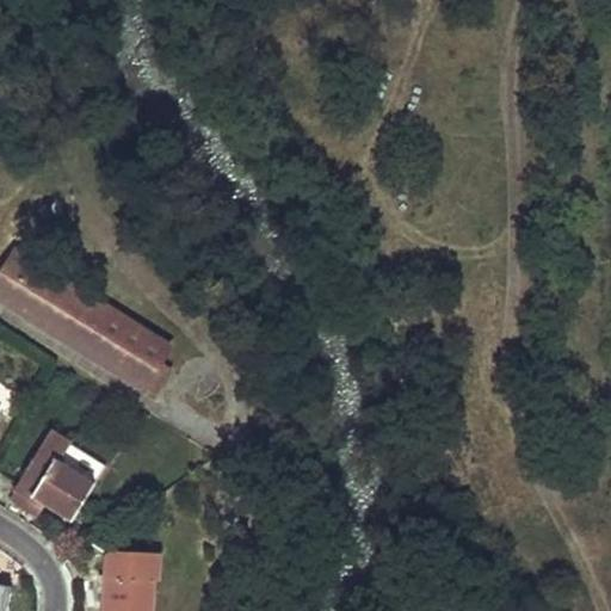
[(161,363),(171,347),(16,252),(0,275),(0,300),(144,389),(146,387),(161,363)]
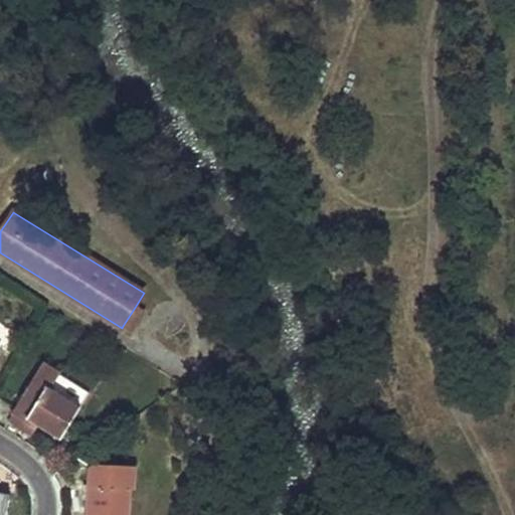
[(136,306),(123,326),(130,330),(143,311),(136,306)]
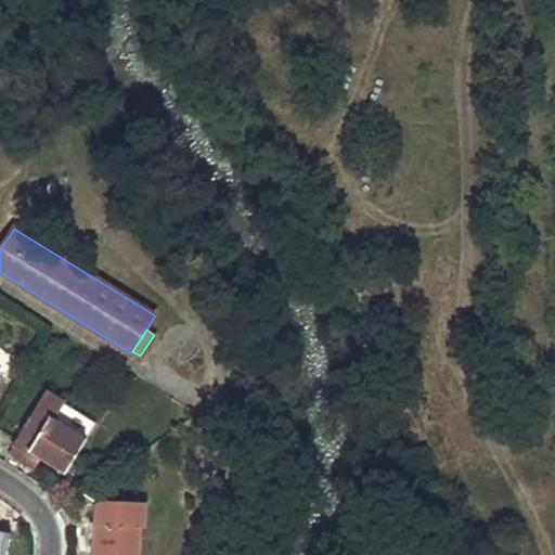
[(95,424),(46,394),(15,446),(29,453),(31,449),(40,453),(39,455),(66,472),(95,424)]
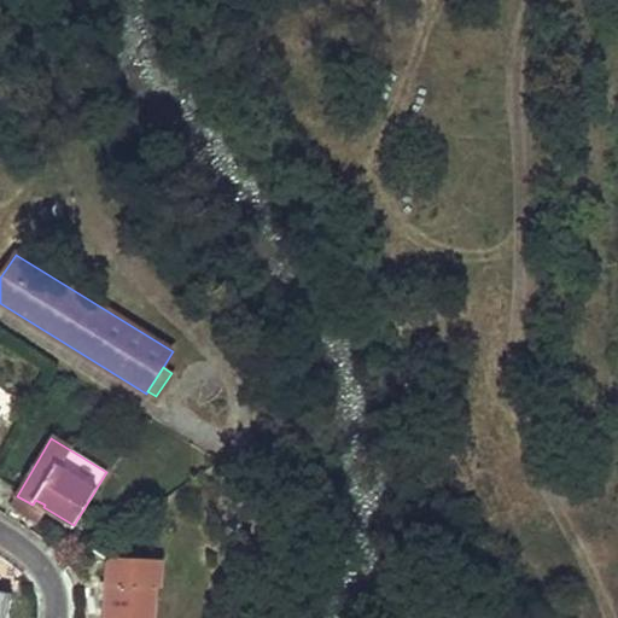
[(35,500),(33,505),(41,511),(44,507),(45,505),(35,500)]
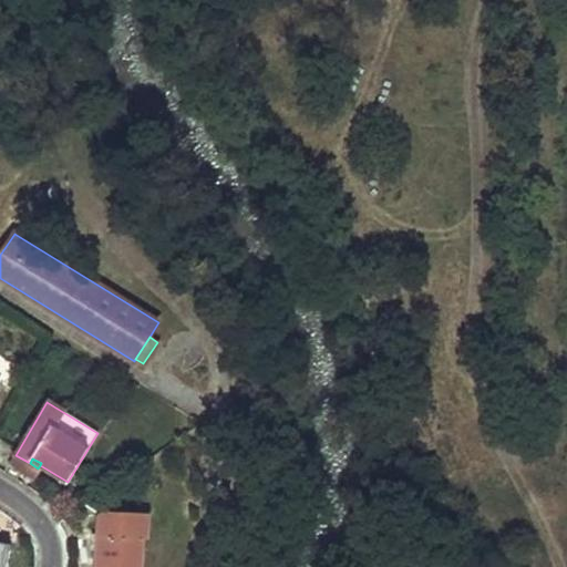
[(95,566),(138,566),(141,537),(146,538),(147,513),(103,511),(99,514),(99,534),(96,556),(95,566)]
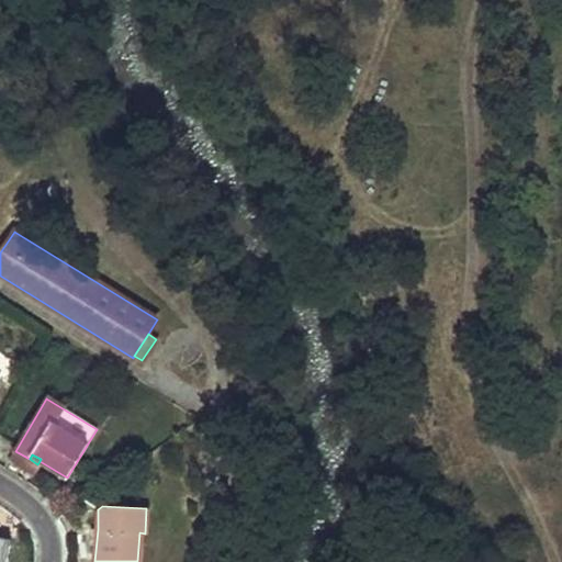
[(0,537),(0,561),(4,561),(10,540),(0,537)]
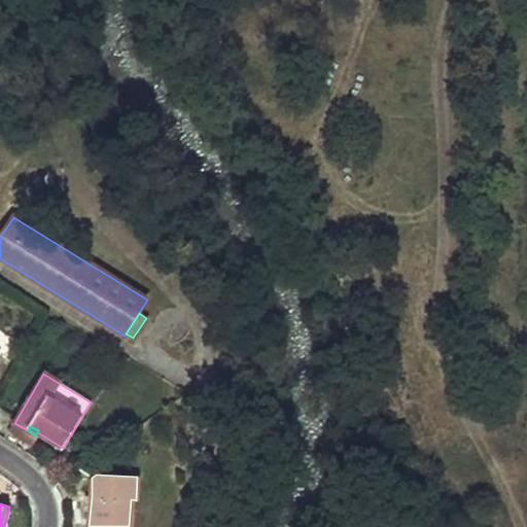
All buildings are outlined.
